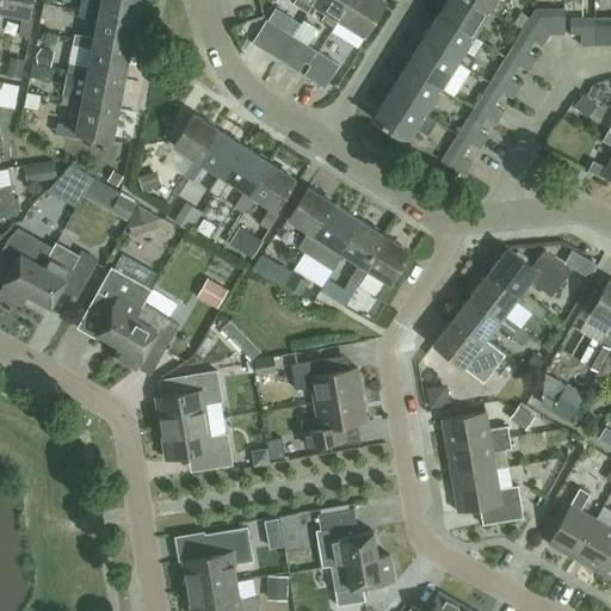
[(1,0),(0,6),(0,11),(4,13),(23,17),(19,36),(30,38),(34,17),(30,17),(32,0),(1,0)]
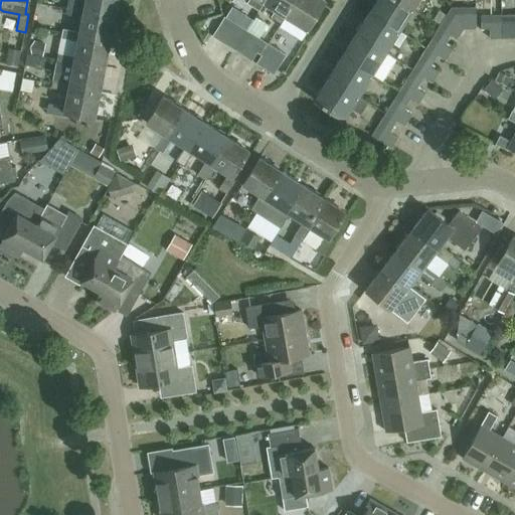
[(79,0),(68,0),(67,4),(66,9),(66,13),(82,16),(82,12),(114,18),(117,0),(84,0),(86,1),(79,0)]
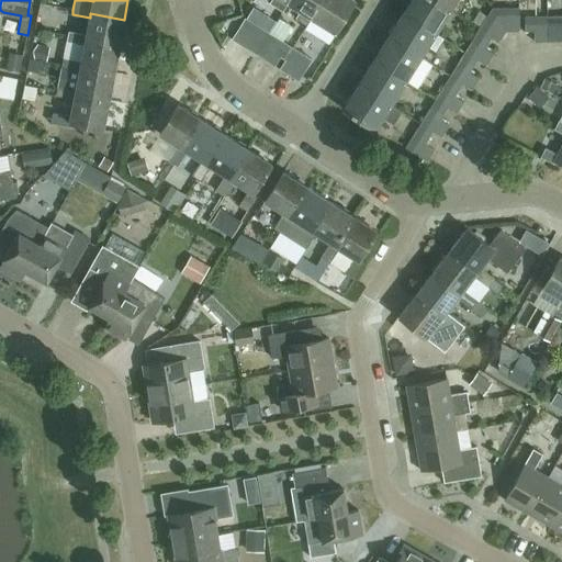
[(270,0),(268,6),(281,13),(288,3),(289,0),(270,0)]
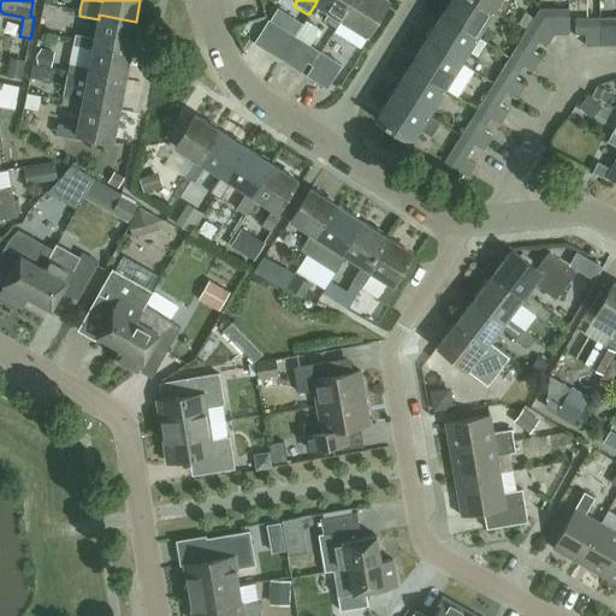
[(336,28),(353,0),(317,0),(315,4),(329,12),(321,23),(335,31),(336,28)]
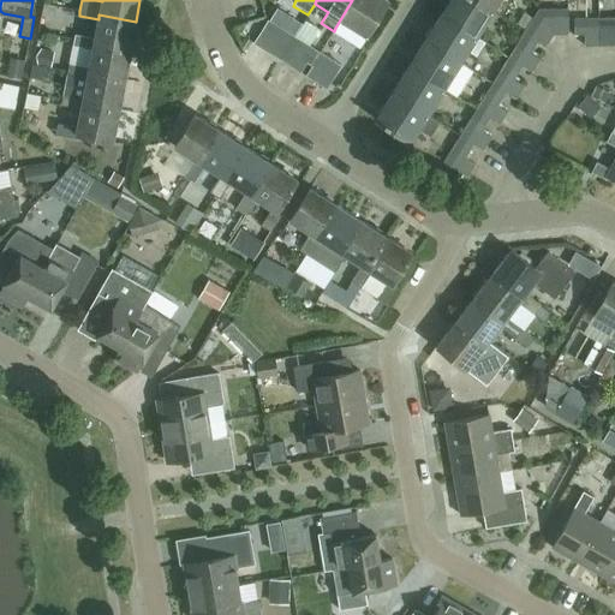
[(388,0),(352,0),(335,28),(334,31),(360,48),(389,0),(388,0)]
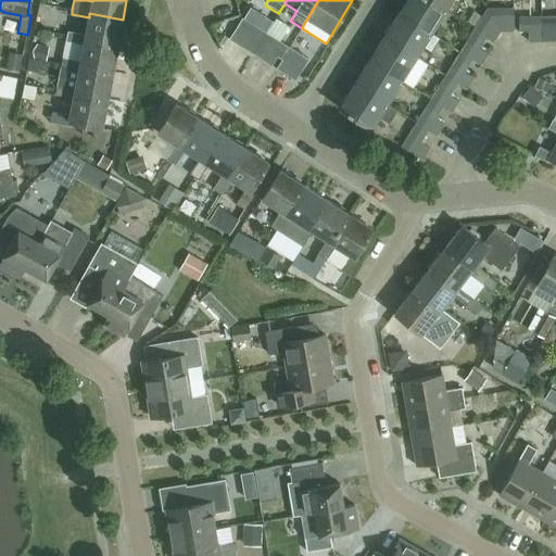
[(431,34),(445,10),(429,0),(406,0),(399,13),(431,34)]
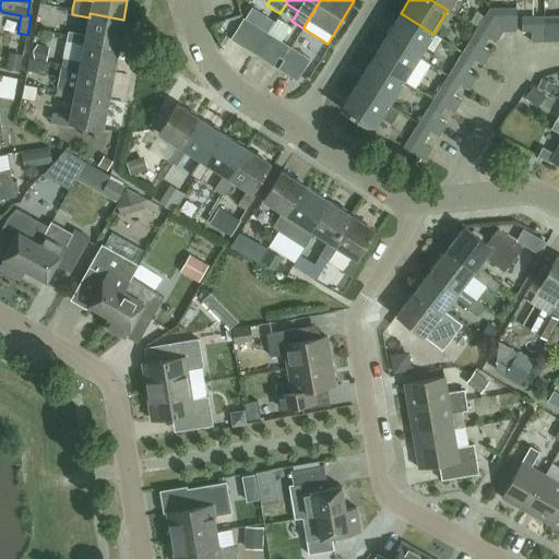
[(431,0),(448,10),(454,0),(431,0)]
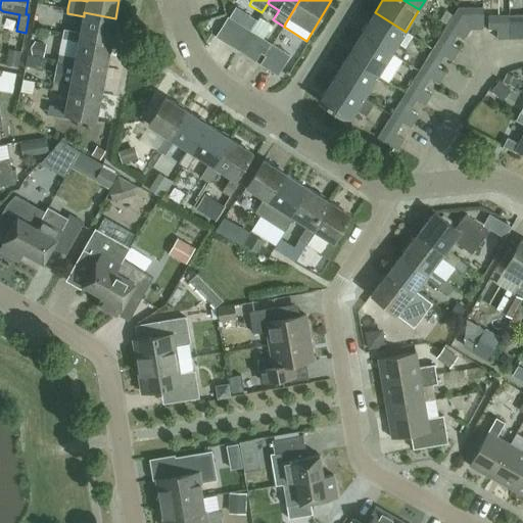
[(465,38),(471,30),(459,7),(446,27),(465,38)]
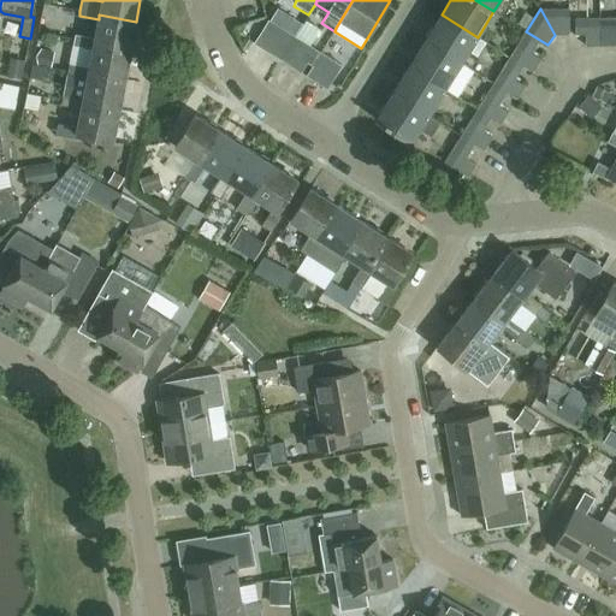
[(540,9),(555,35),(569,34),(569,9),(540,9)]
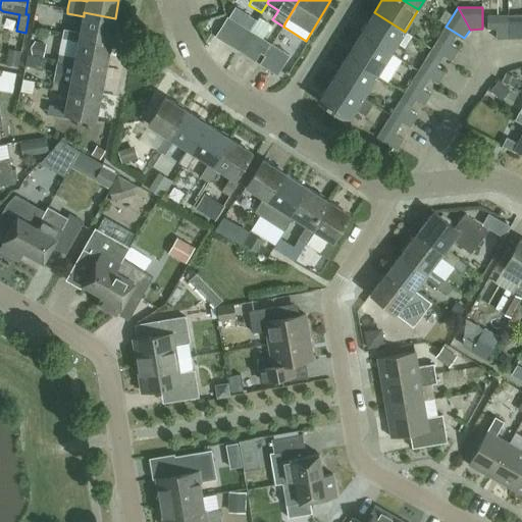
[(110,44),(115,18),(84,12),(84,16),(81,33),(64,29),(62,38),(79,42),(80,38),(110,44)]
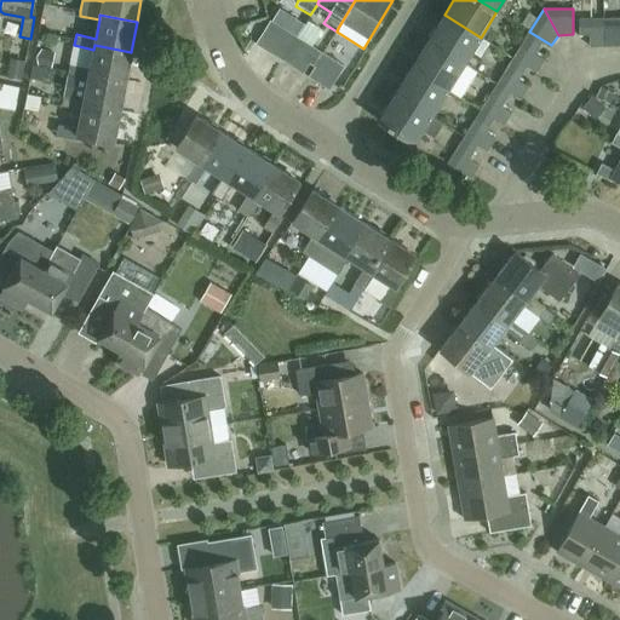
[(481,38),(445,15),(428,41),(464,64),(481,38)]
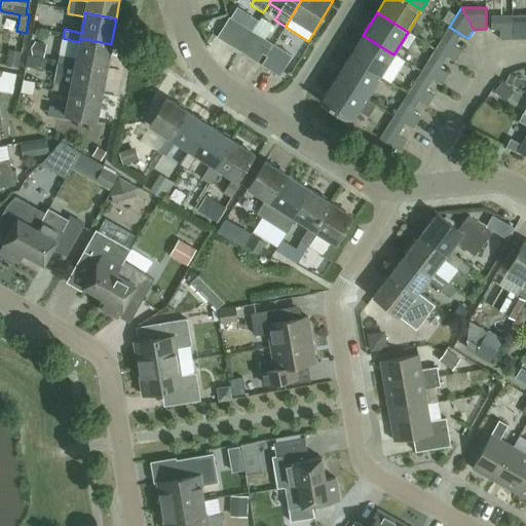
[(513,39),(512,15),(491,15),(491,29),(500,29),(500,39),(513,39)]
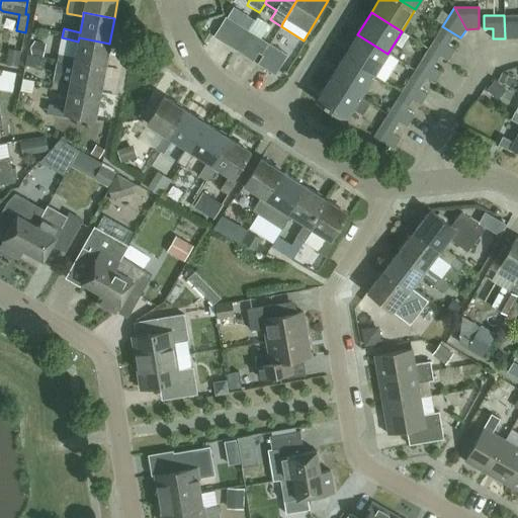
[(237,38),(244,27),(226,17),(213,36),(224,44),(230,34),(237,38)]
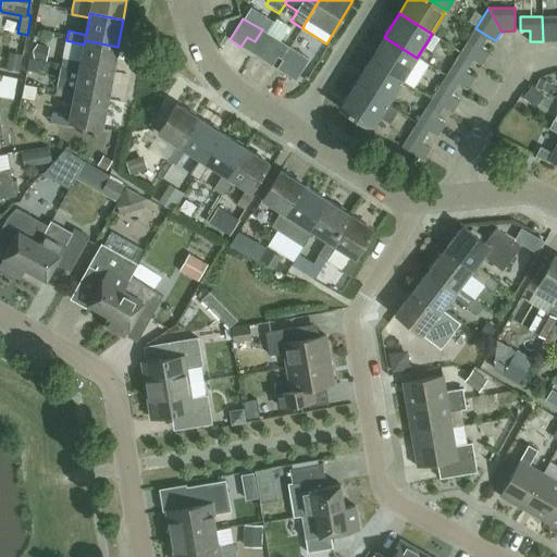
[(272,66),(285,45),(267,33),(254,54),(272,66)]
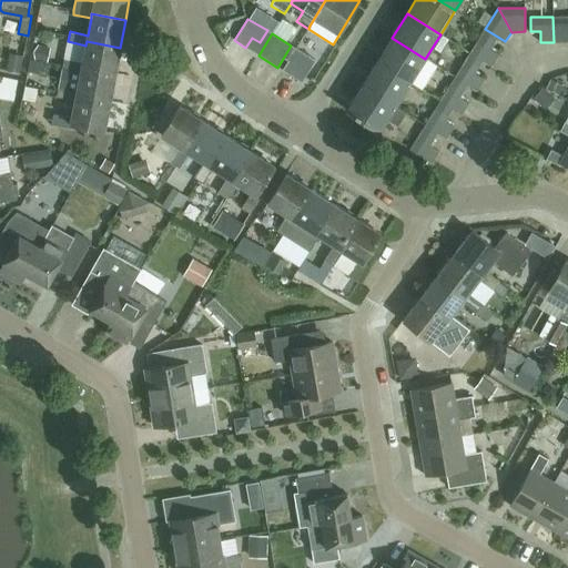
[(492,67),(498,56),(489,49),(494,41),(482,33),(469,53),(492,67)]
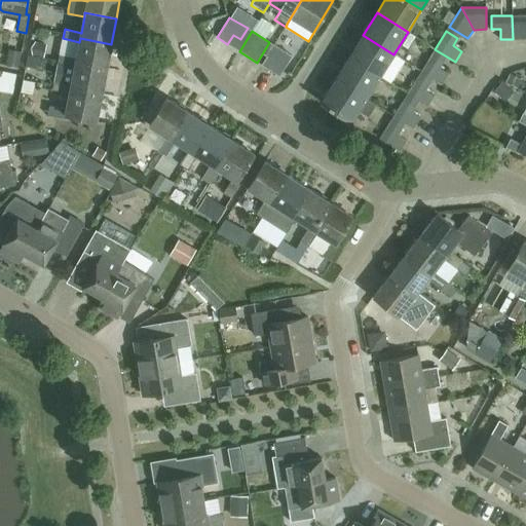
[(380,76),(393,54),(363,35),(349,58),(380,76)]
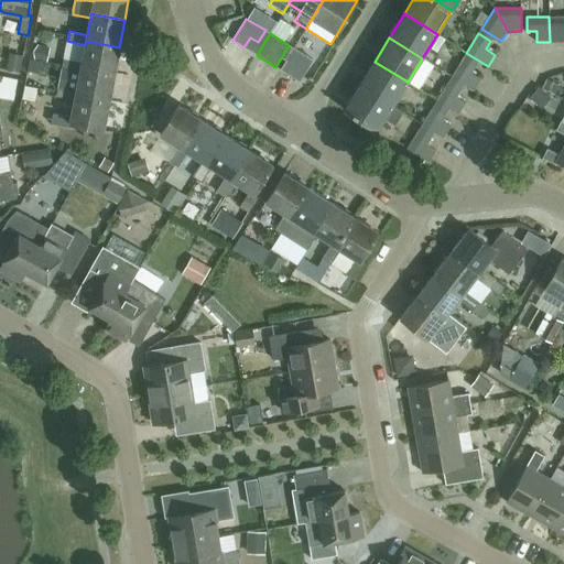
[(114,74),(119,47),(86,41),(85,45),(82,62),(64,58),(62,68),(79,72),(80,67),(114,74)]
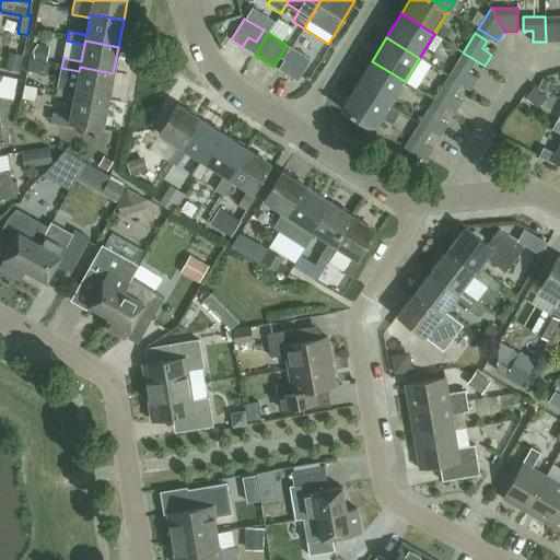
[(37,45),(35,59),(42,60),(43,60),(46,46),(37,45)]
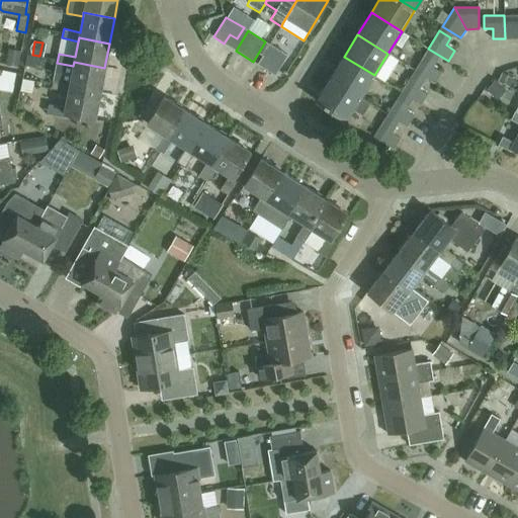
[(275,75),(287,56),(270,45),(258,64),(275,75)]
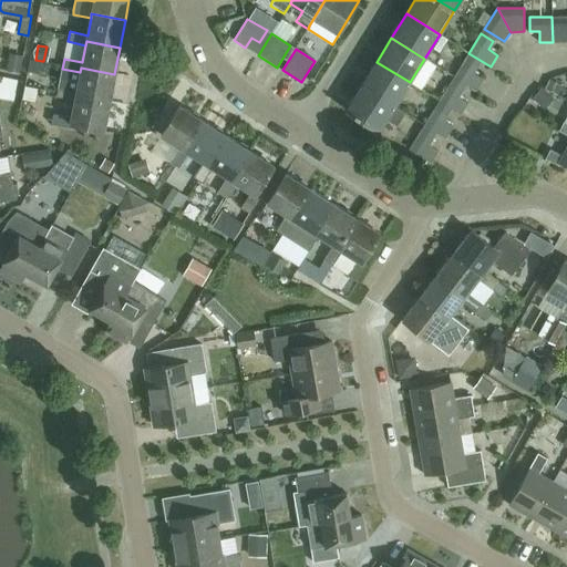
[(10,52),(6,70),(19,73),(23,55),(10,52)]
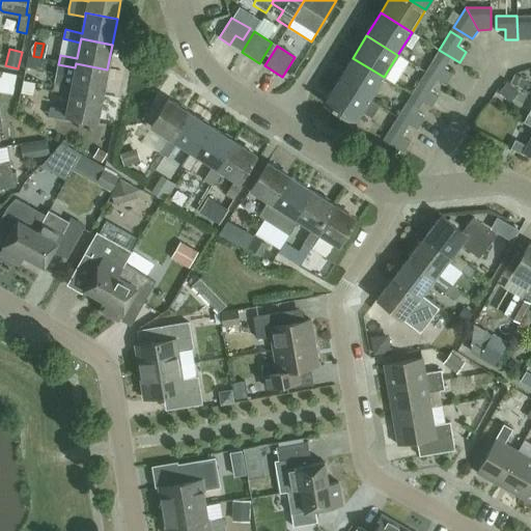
[(446,85),(452,74),(443,68),(448,61),(437,54),(425,72),(446,85)]
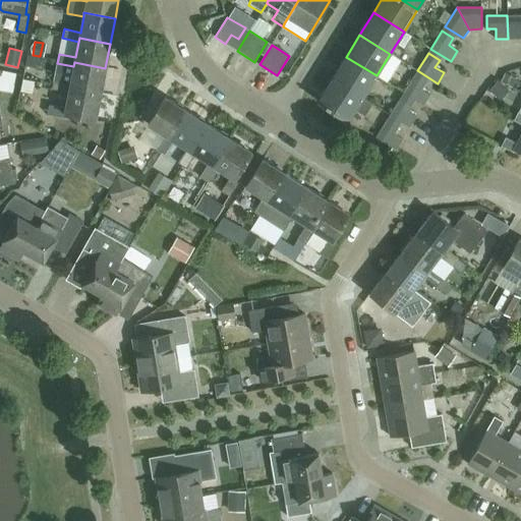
[(26,54),(24,65),(37,68),(39,56),(33,55),(26,54)]
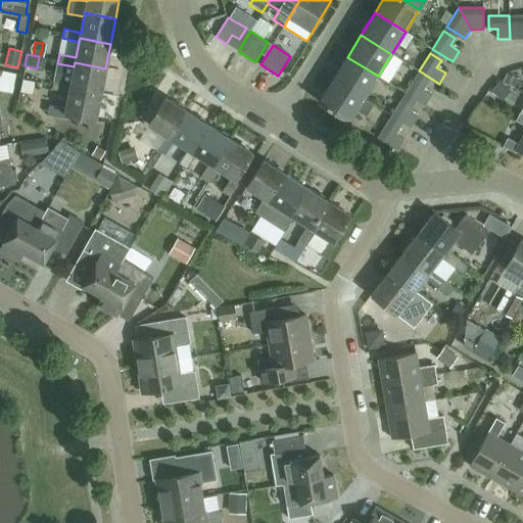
[(364,98),(378,76),(347,57),(333,80),(364,98)]
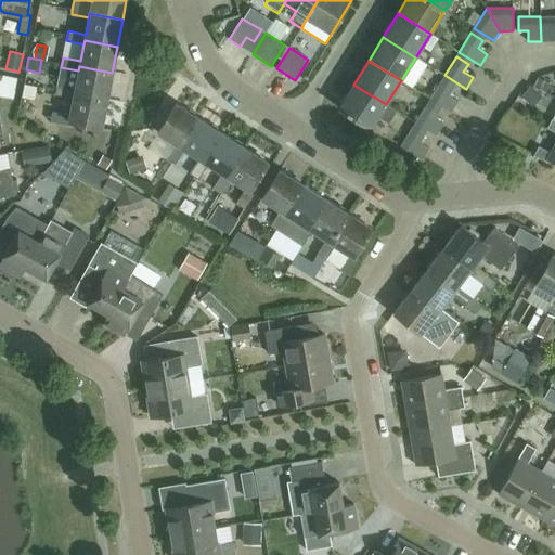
[(107,100),(112,73),(79,66),(78,71),(75,88),(57,85),(55,94),(73,98),(74,93),(107,100)]
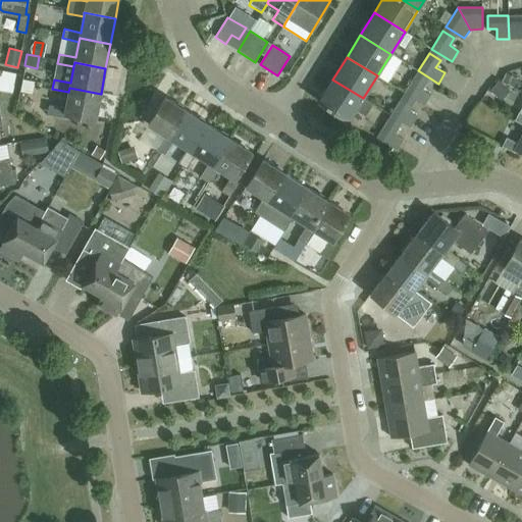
[(15,86),(11,70),(0,72),(0,77),(3,89),(15,86)]
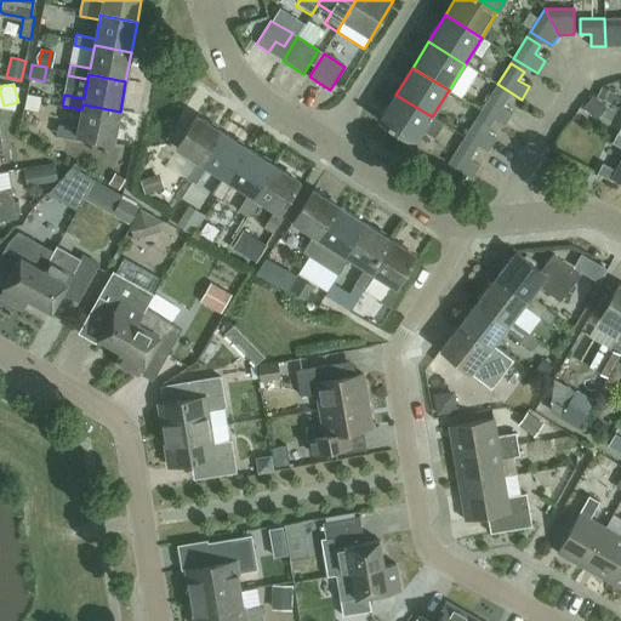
[(597,97),(611,103),(615,95),(600,89),(597,97)]
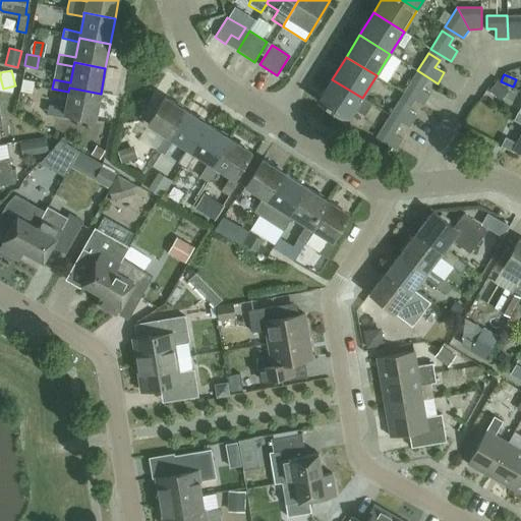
[(423,105),(429,95),(421,90),(425,82),(414,75),(403,93),(423,105)]
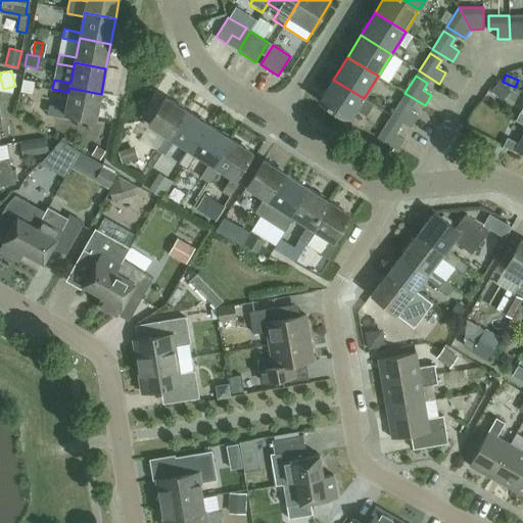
[(375,104),(364,98),(333,80),(320,102),(349,121),(357,110),(366,116),(375,104)]
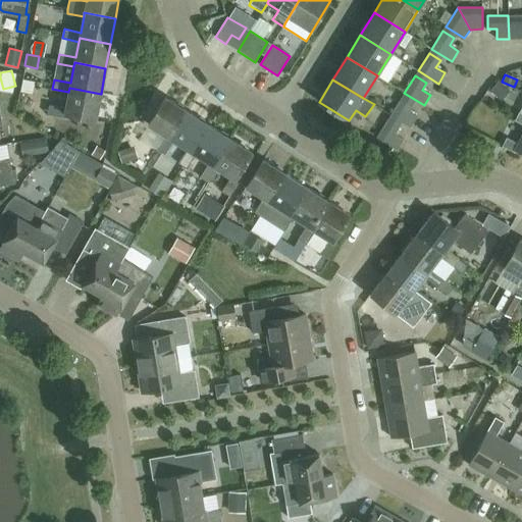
[(499,81),(489,90),(499,98),(508,89),(499,81)]
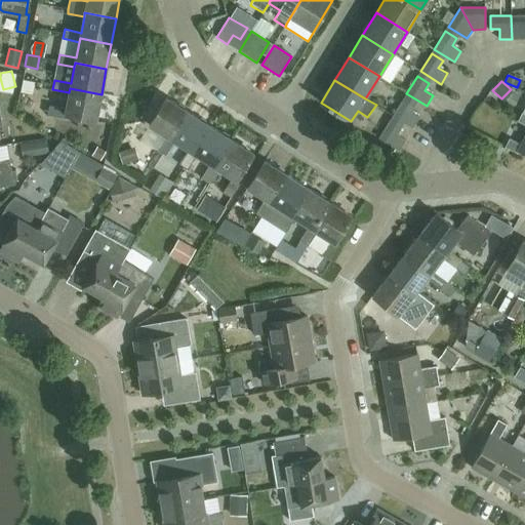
[(96,120),(102,94),(70,88),(69,92),(66,109),(49,106),(47,115),(66,118),(66,115),(96,120)]
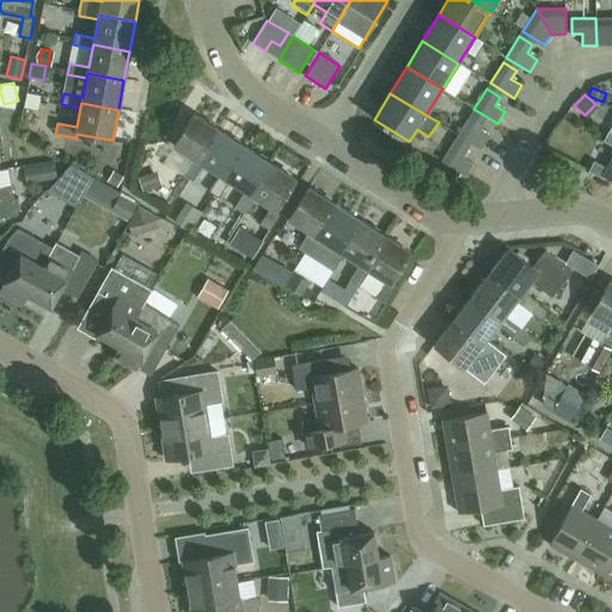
[(200,161),(220,130),(194,114),(173,145),(194,159),(183,175),(193,181),(203,165),(200,161)]
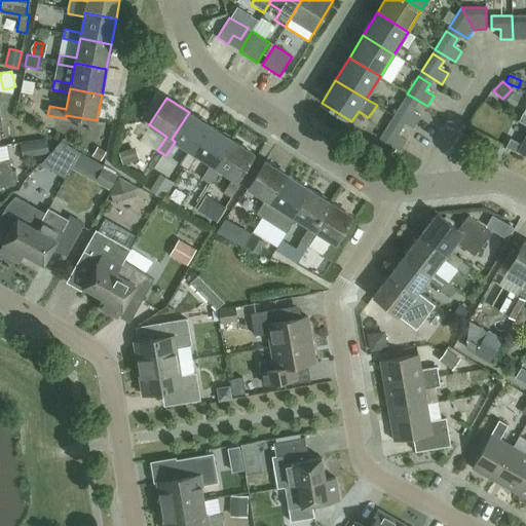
[(413,128),(420,118),(411,113),(416,105),(405,99),(393,116),(413,128)]
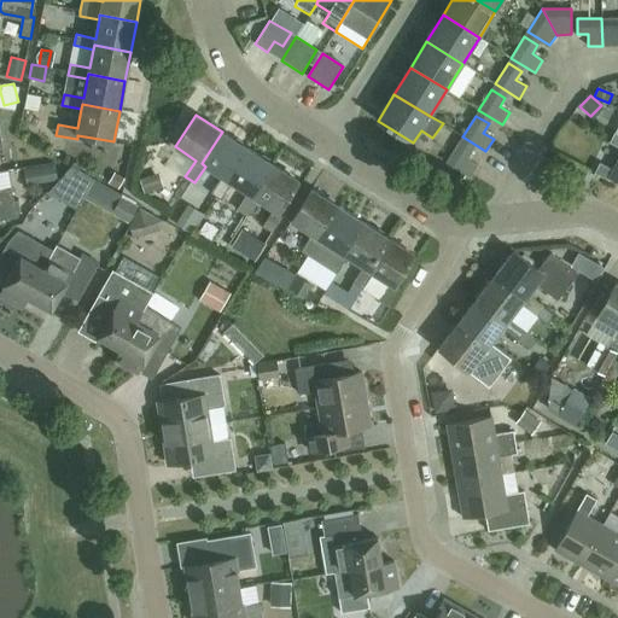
[(227,180),(248,149),(222,132),(202,163),(205,167),(221,176),(211,193),(220,199),(231,182),(227,180)]
